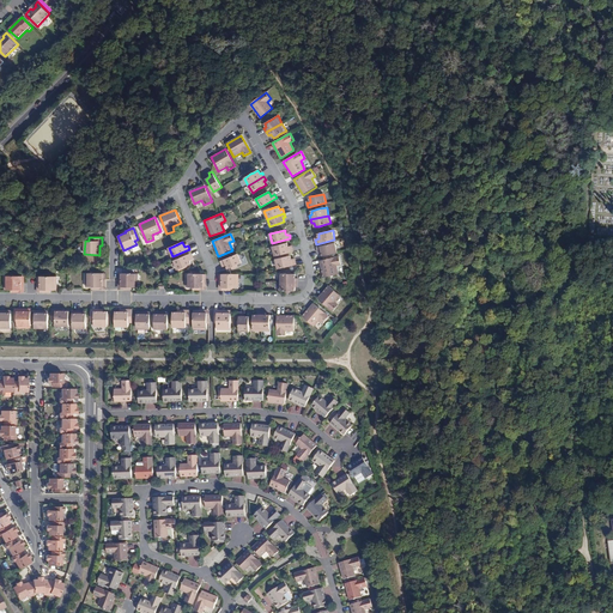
[(274,256),(293,252),(292,247),(289,248),(289,246),(287,243),(273,246),(274,256)]
